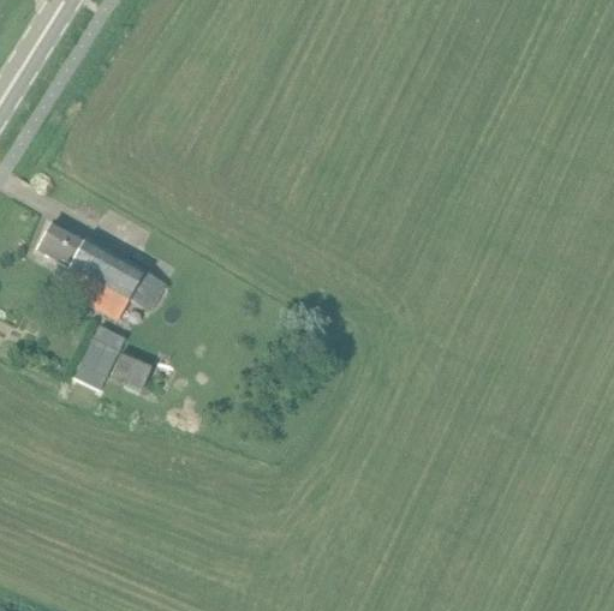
[(70,299),(72,294),(118,321),(130,300),(150,312),(166,283),(76,233),(54,221),(37,250),(71,269),(58,292),(70,299)]
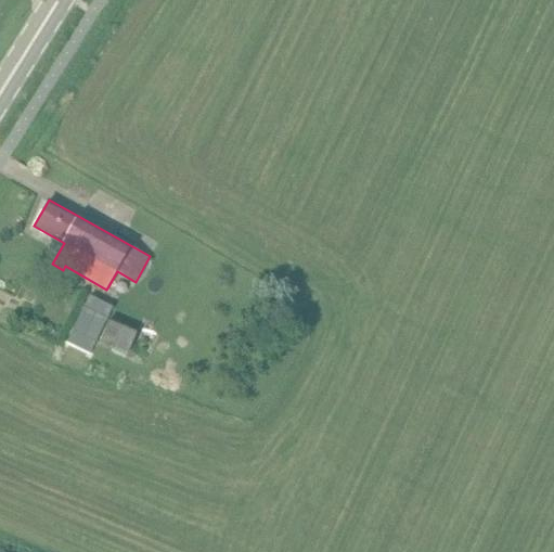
[(64,343),(89,355),(112,306),(88,294),(64,343)]
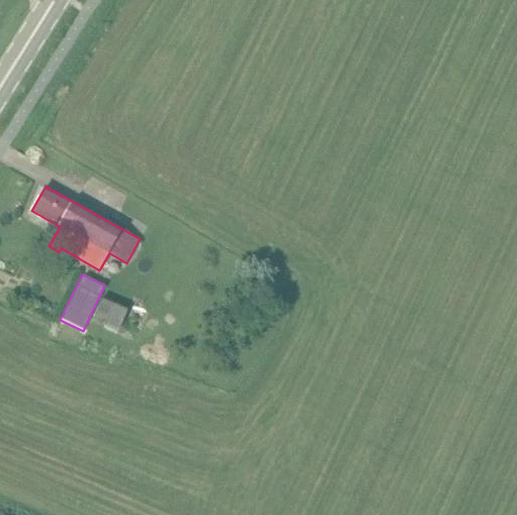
[(92,320),(117,330),(127,308),(102,297),(92,320)]
